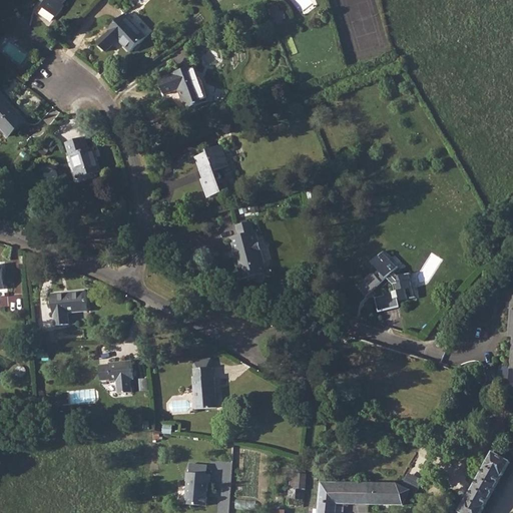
[(41,0),(45,3),(43,8),(56,18),(65,6),(64,5),(66,0),(41,0)]
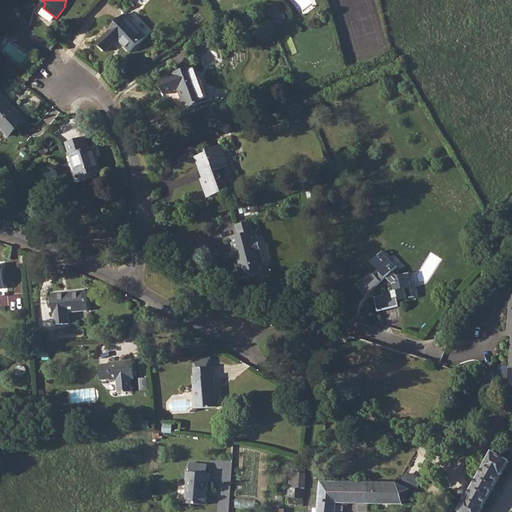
[(271,7),(273,23),(285,22),(283,5),(271,7)]
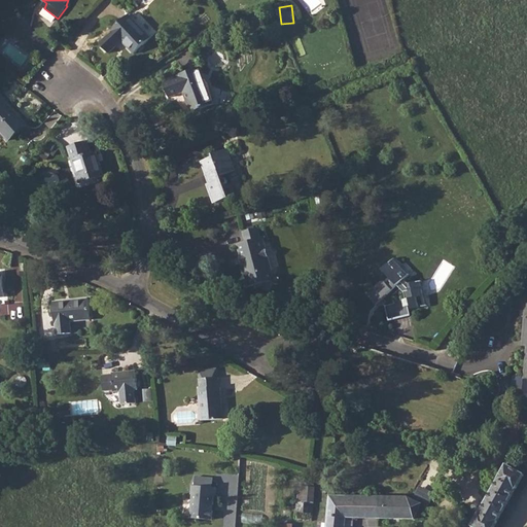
[(112,33),(101,44),(109,53),(120,42),(133,55),(150,38),(129,15),(111,32),(112,33)]
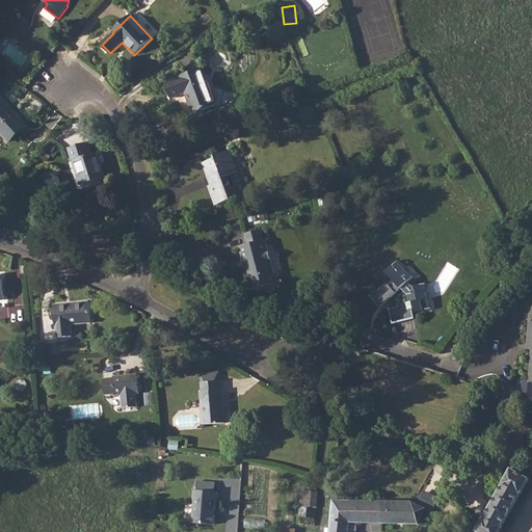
[(215,105),(207,83),(202,69),(180,77),(180,78),(165,83),(171,98),(185,92),(193,113),(215,105)]
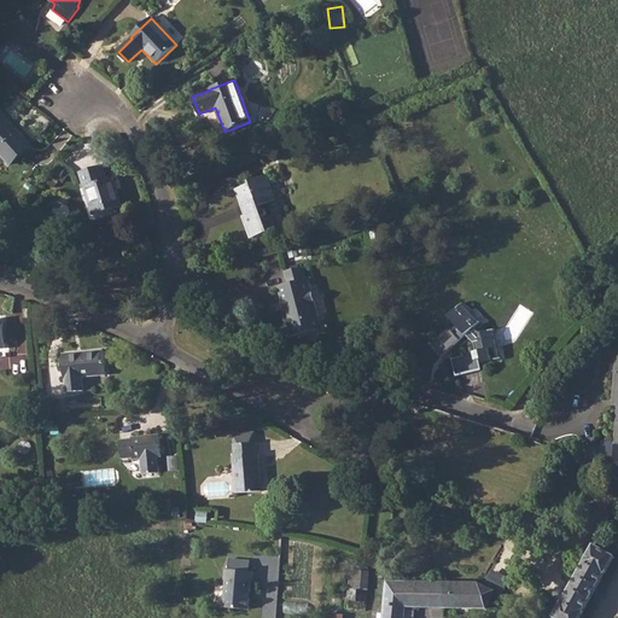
[(0,152),(11,164),(31,146),(15,127),(13,128),(6,121),(9,118),(0,109),(0,152)]
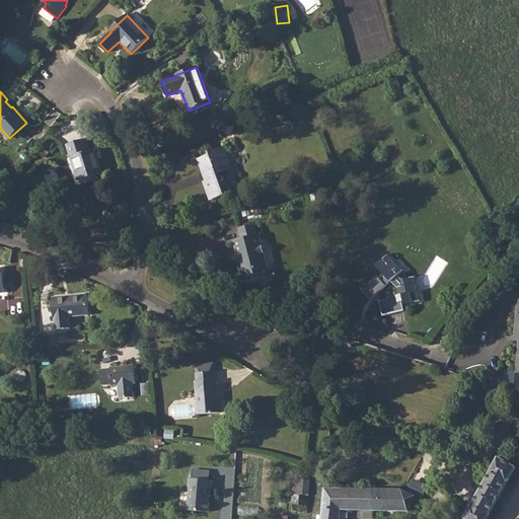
[(67,145),(71,158),(75,156),(82,179),(101,173),(94,150),(90,151),(86,138),(67,145)]
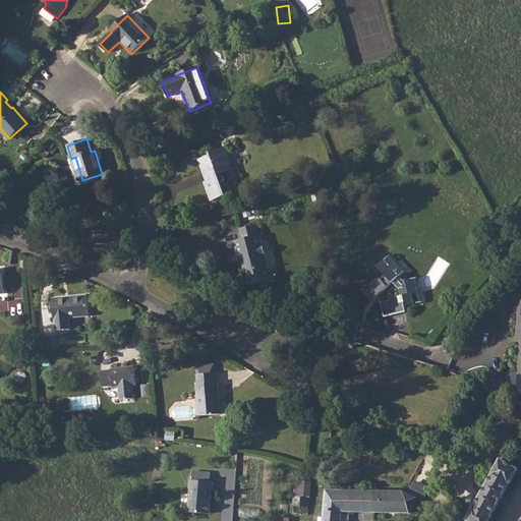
[(205,182),(212,201),(233,193),(230,182),(223,184),(222,183),(224,182),(225,181),(225,180),(224,178),(224,177),(222,177),(221,177),(220,177),(219,174),(233,169),(226,148),(209,154),(210,156),(198,159),(207,181),(205,182)]
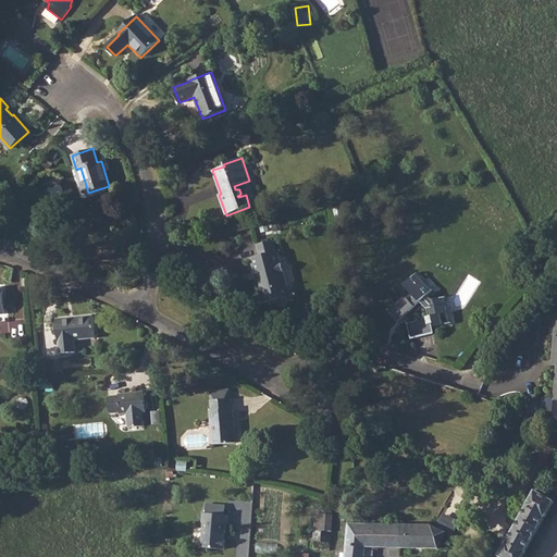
[(343,207),(333,208),(335,223),(345,221),(343,207)]
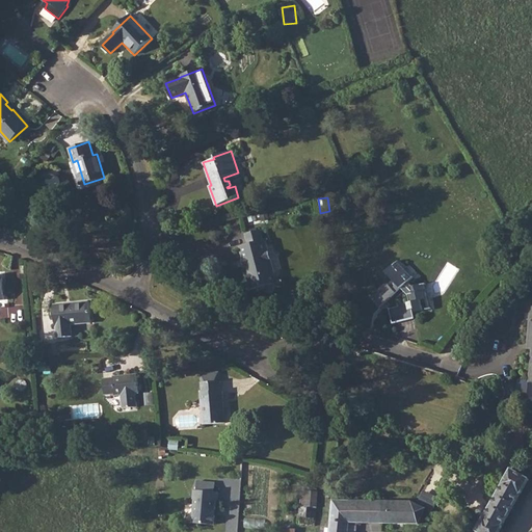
[(248,245),(239,247),(251,290),(277,284),(266,240),(264,241),(261,231),(245,234),(248,245)]
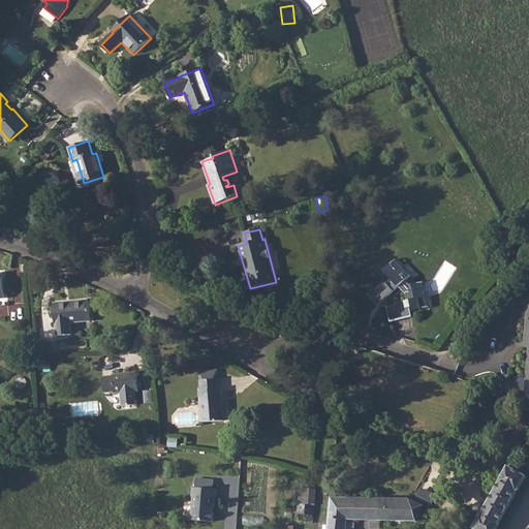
[(411,285),(409,283),(407,281),(409,278),(394,261),(383,271),(393,280),(389,285),(385,283),(370,298),(379,307),(385,302),(387,304),(386,306),(391,321),(412,316),(410,309),(413,308),(413,311),(427,308),(421,283),(411,285)]
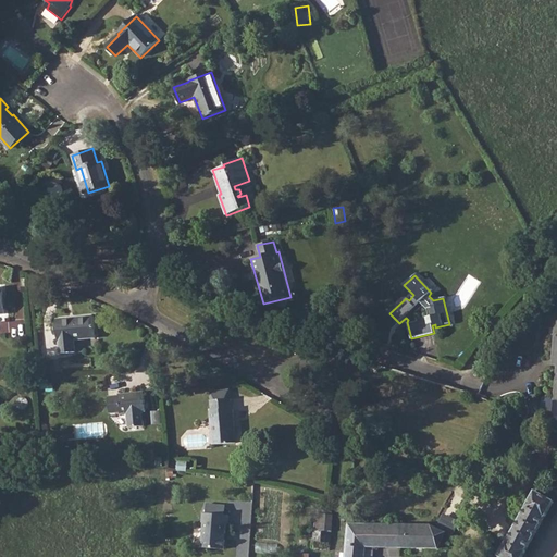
[(94,317),(56,320),(58,342),(59,342),(60,354),(75,353),(75,349),(74,341),(95,338),(94,317)]
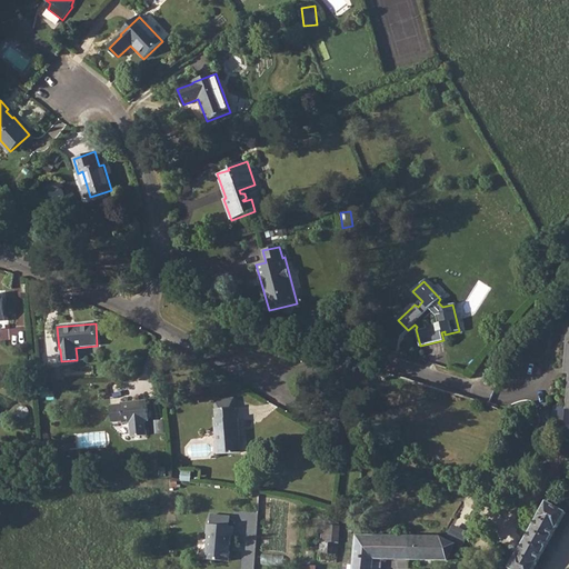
[(566,409),(556,408),(555,427),(568,428),(568,329),(565,368),(568,368),(568,371),(568,373),(566,409)]
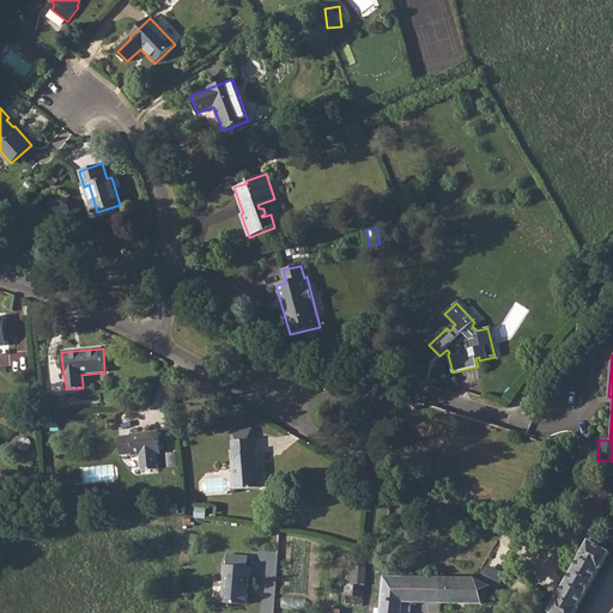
[(56,404),(43,405),(44,413),(58,412),(56,404)]
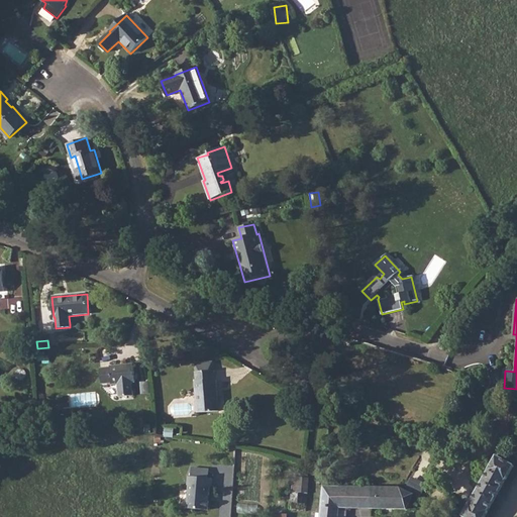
[(46,352),(36,353),(37,362),(46,362),(46,352)]
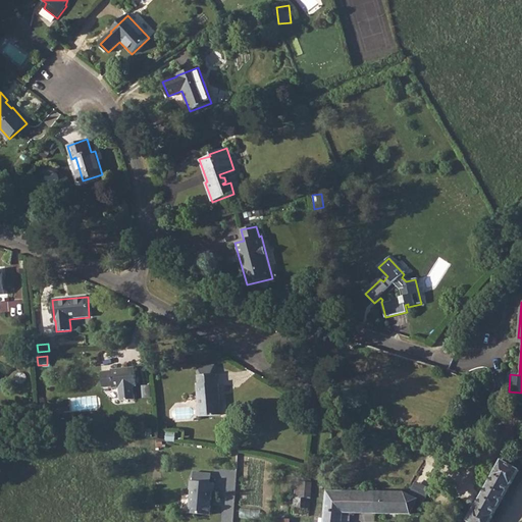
[(110,371),(101,371),(102,387),(118,387),(120,387),(121,401),(135,400),(134,386),(136,385),(134,367),(110,369),(110,371)]
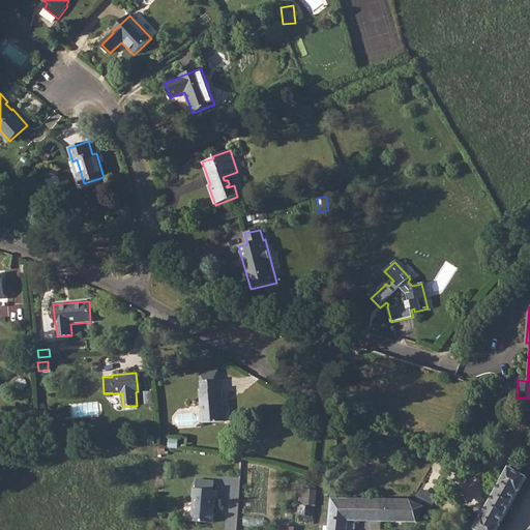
[(221,389),(221,380),(200,382),(201,391),(200,391),(202,423),(224,421),(222,389),(221,389)]
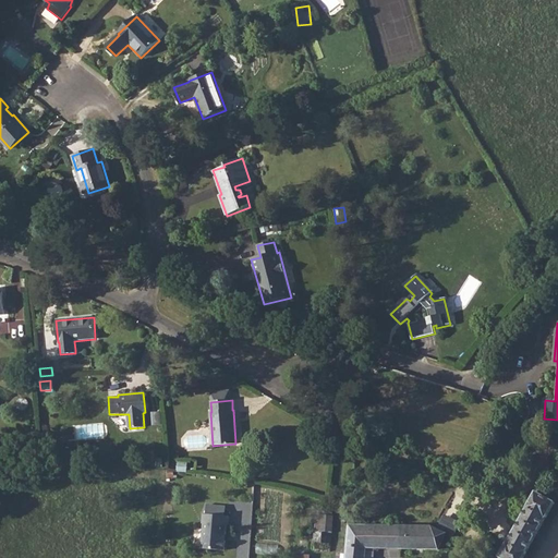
[(499,557),(500,557),(524,557),(529,552),(529,550),(546,519),(547,519),(556,502),(537,492),(536,492),(509,541),(508,542),(499,557)]
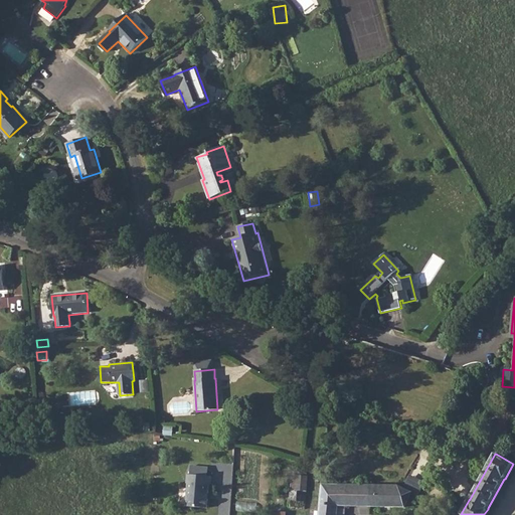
[(187,484),(185,506),(206,507),(207,499),(206,499),(206,494),(208,493),(208,486),(209,486),(210,476),(186,474),(186,483),(187,484)]
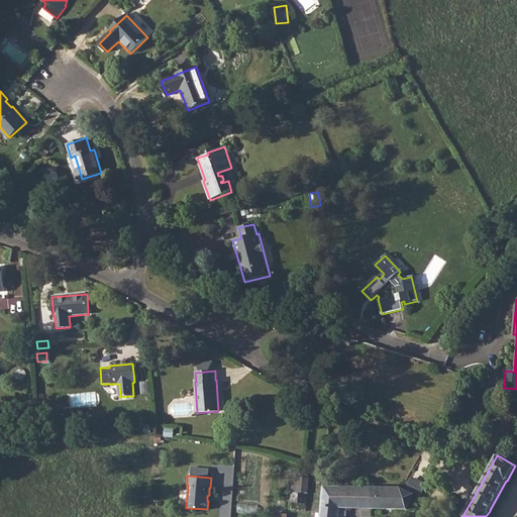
[(293,477),(291,504),(306,505),(308,478),(293,477)]
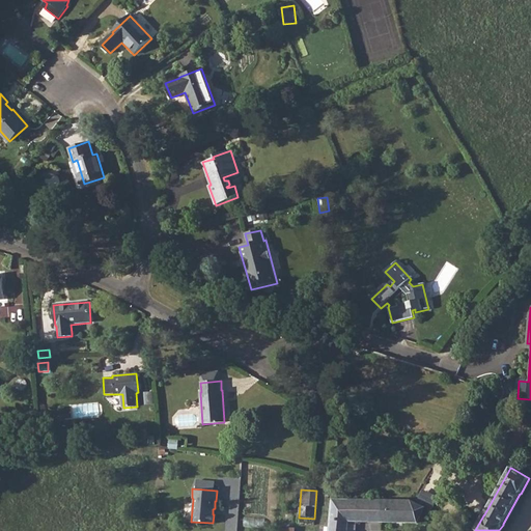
[(348,530),(350,522),(383,523),(384,499),(332,499),(329,527),(328,530),(348,530)]
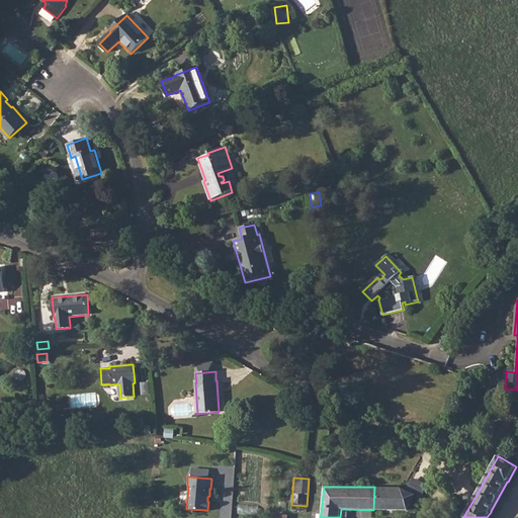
[(374,487),(373,510),(408,511),(415,495),(401,488),(374,487)]
